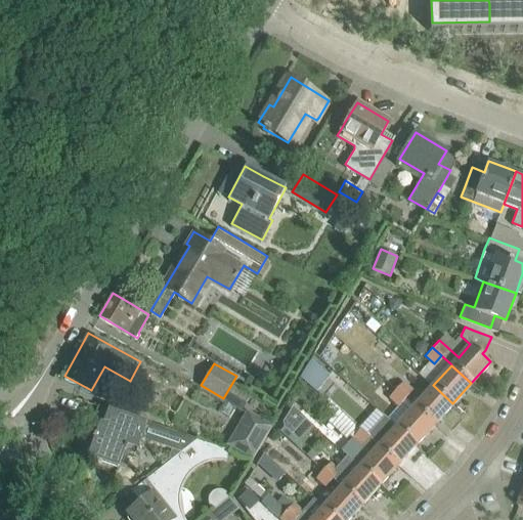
[(396,388),(405,395),(412,387),(403,379),(396,388)]
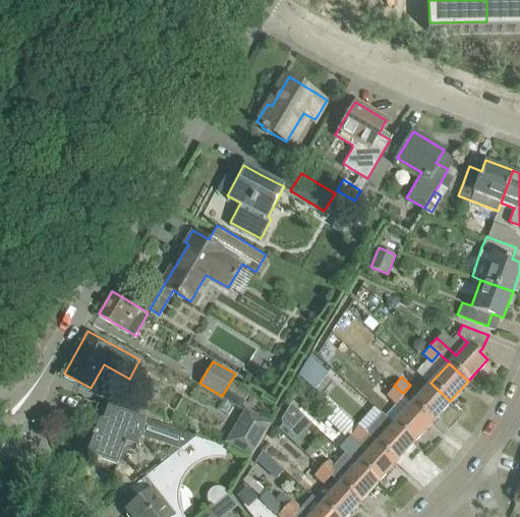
[(430,383),(412,402),(432,420),(450,401),(430,383)]
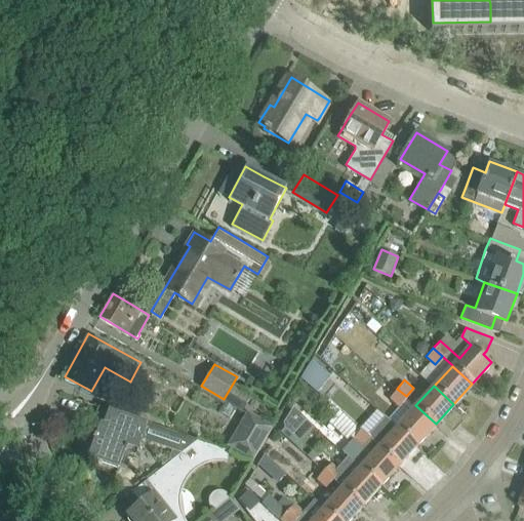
[(399,405),(406,396),(397,389),(390,397),(399,405)]
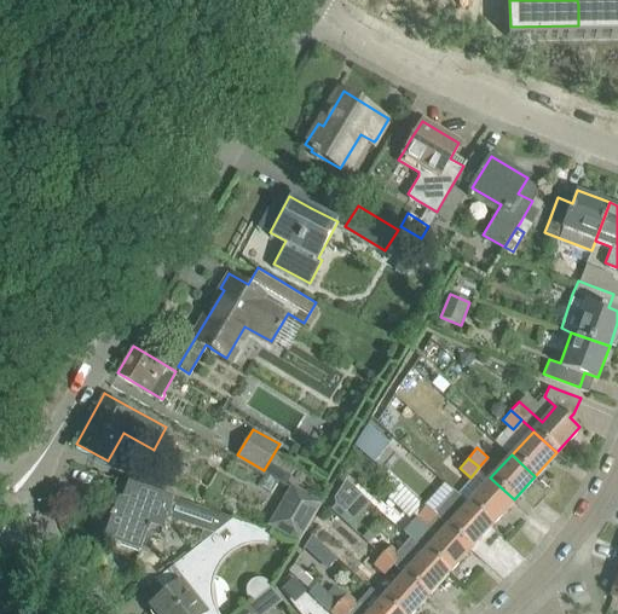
[(490,478),(468,502),(492,523),(514,499),(490,478)]
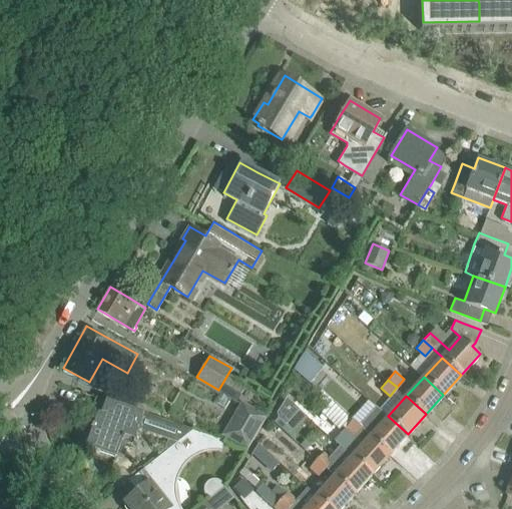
[(92,427),(83,451),(114,461),(121,439),(122,439),(131,442),(137,427),(137,426),(167,436),(164,445),(166,449),(176,441),(191,429),(192,428),(142,411),(106,398),(101,413),(98,412),(93,424),(92,423),(90,427),(92,427)]
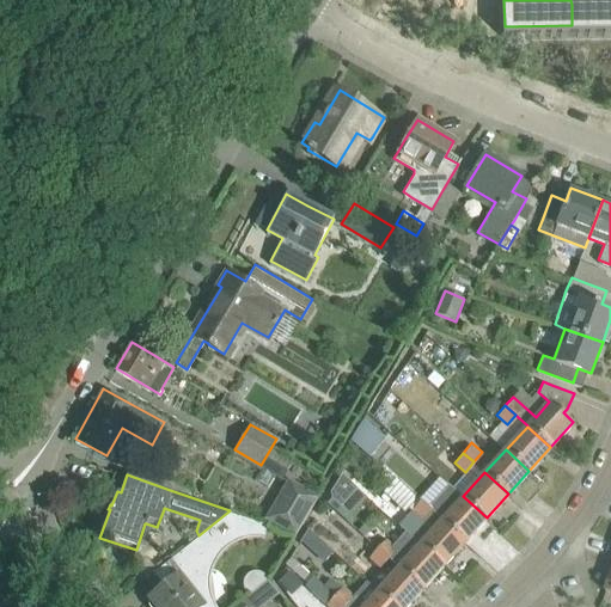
[(338,474),(333,486),(342,492),(348,480),(338,474)]
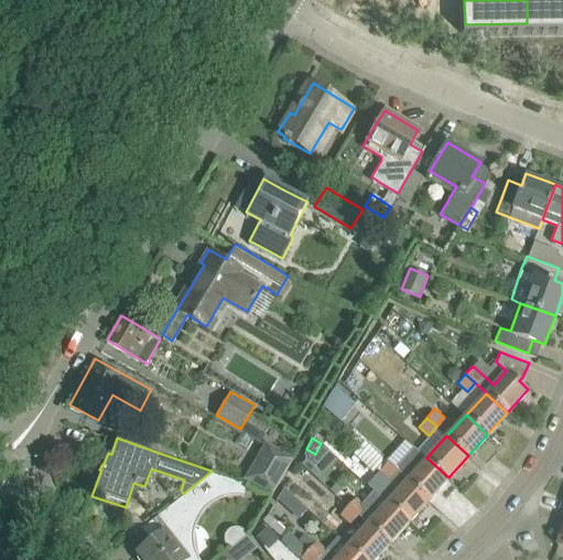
[(264,440),(244,476),(271,493),(292,456),(264,440)]
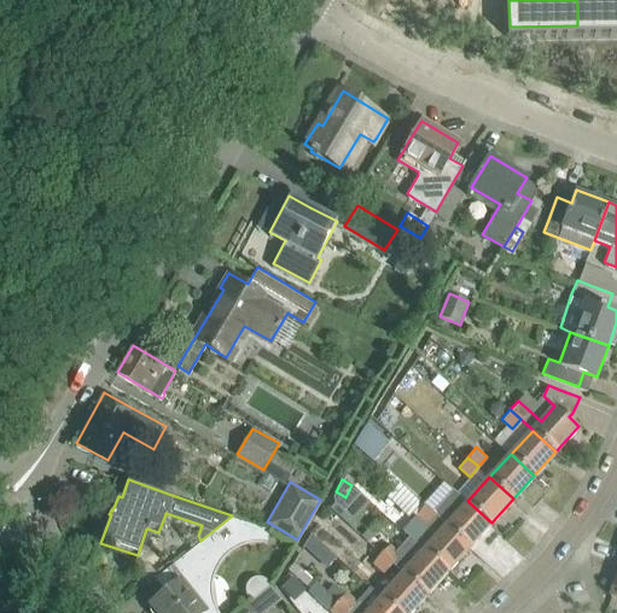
[(400,484),(389,496),(413,518),(417,514),(426,523),(413,537),(425,548),(424,549),(448,571),(470,547),(446,525),(435,515),(424,506),(400,484)]
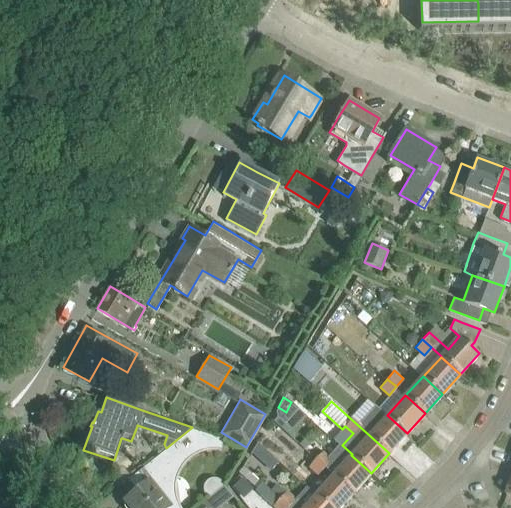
[(367,419),(360,427),(369,435),(389,453),(407,433),(387,415),(378,407),(367,419)]
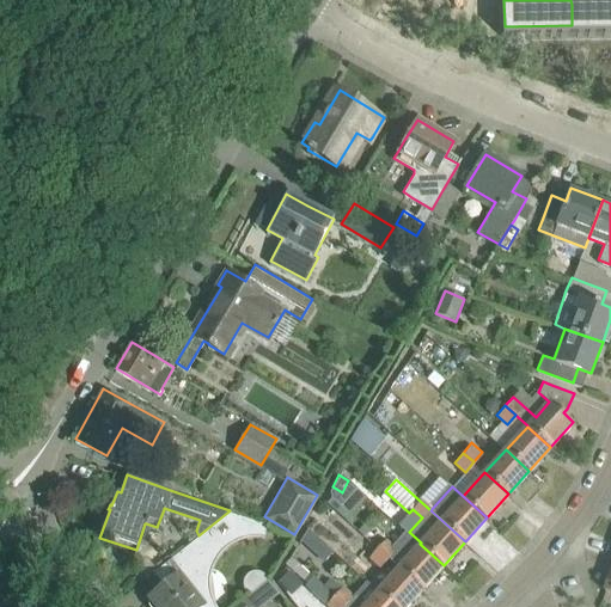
[(260,534),(264,535),(266,523),(244,516),(248,534),(254,534),(260,534)]
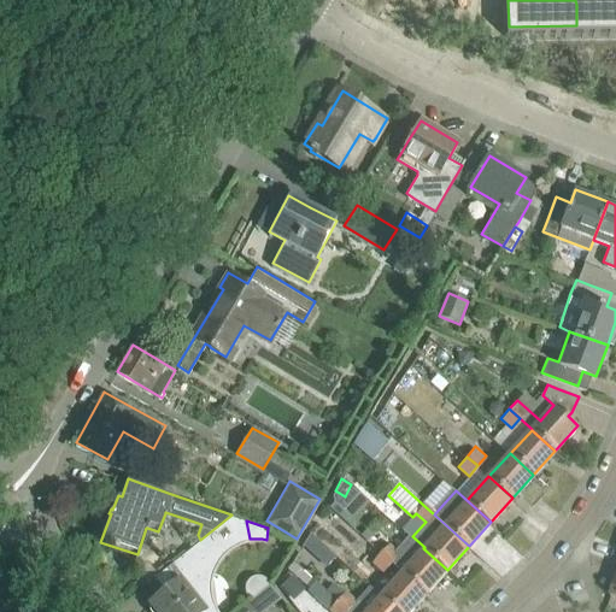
[(166,588),(151,601),(158,611),(218,611),(215,605),(210,593),(211,578),(213,569),(220,559),(229,549),(212,530),(200,540),(175,560),(156,575),(166,588)]
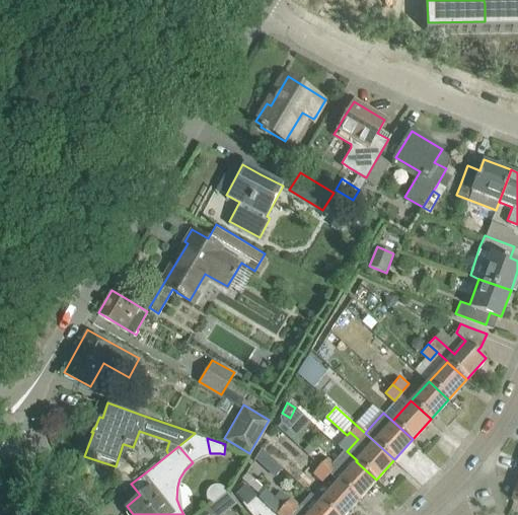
[(262,447),(254,457),(275,474),(283,465),(262,447)]
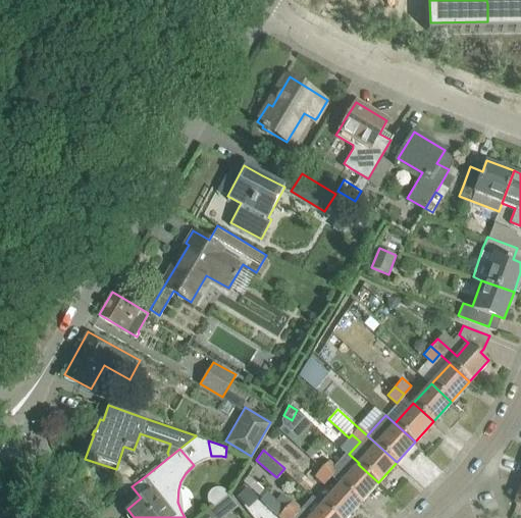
[(329,459),(321,467),(330,475),(339,467),(329,459)]
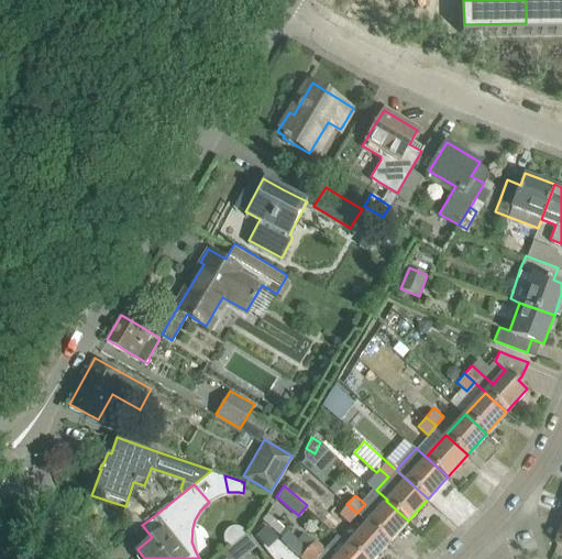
[(386,501),(366,523),(388,541),(408,521),(386,501)]
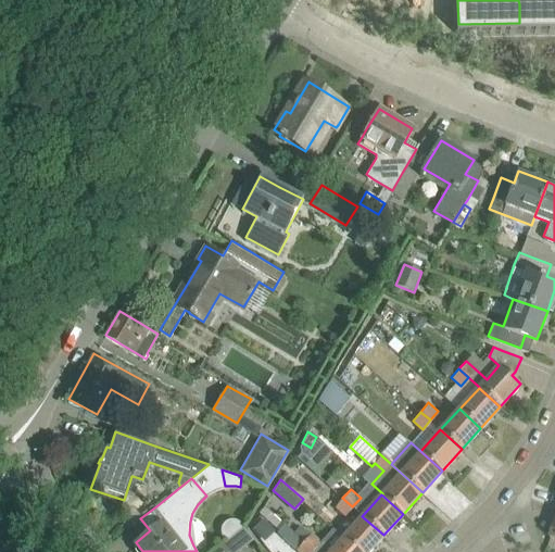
[(342,498),(335,505),(344,515),(352,506),(342,498)]
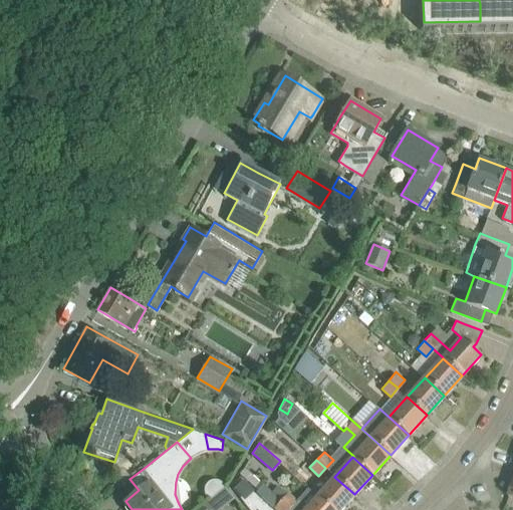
[(245,467),(240,472),(257,488),(256,489),(267,498),(280,509),(294,509),(282,499),(274,491),(273,492),(245,467)]
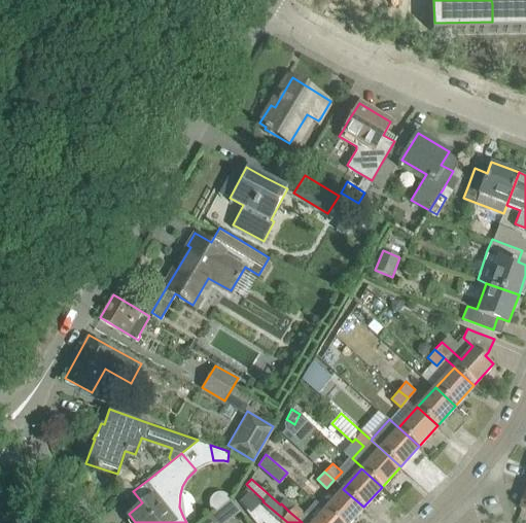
[(263,500),(250,489),(240,498),(250,511),(263,500)]
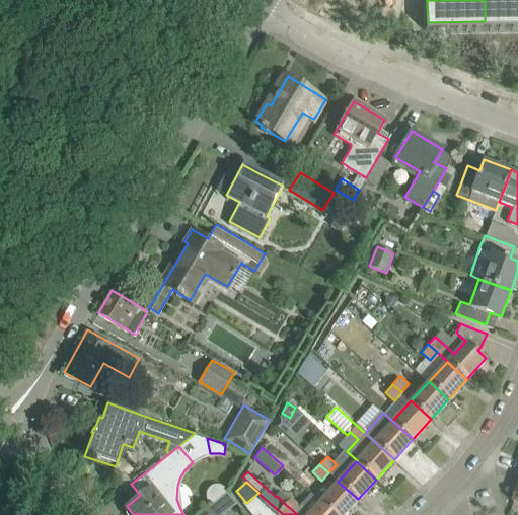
[(338,482),(320,501),(337,514),(343,514),(358,499),(338,482)]
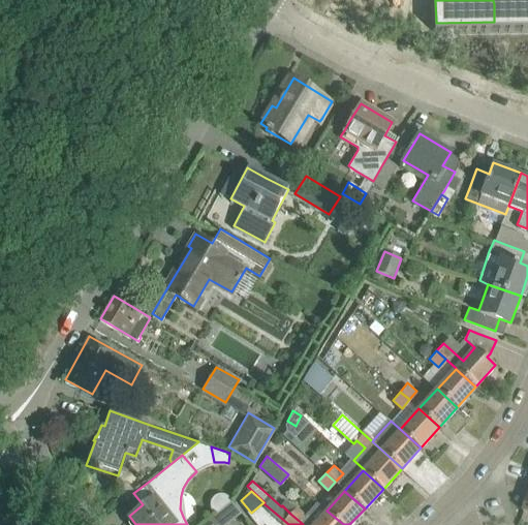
[(298,505),(290,514),(303,524),(343,524),(327,511),(315,523),(298,505)]
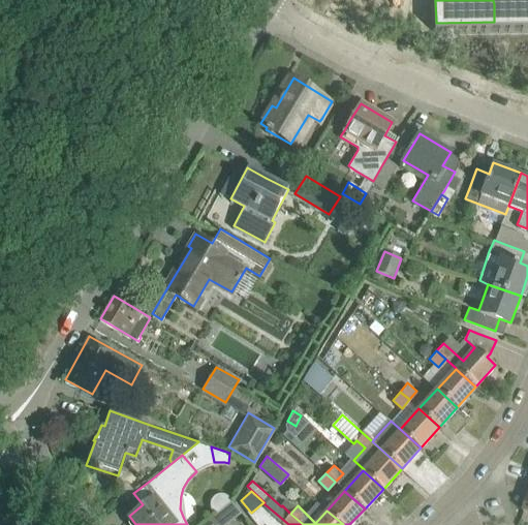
[(0,524),(9,524),(0,514),(0,524)]
